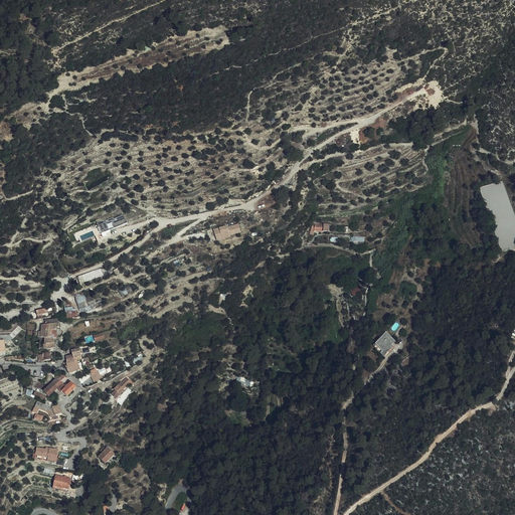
[(98,223),(101,232),(127,223),(125,214),(98,223)]
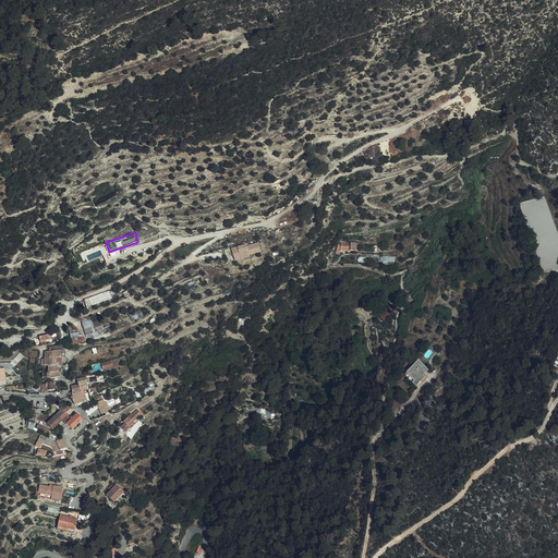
[(231,249),(234,261),(262,253),(258,241),(231,249)]
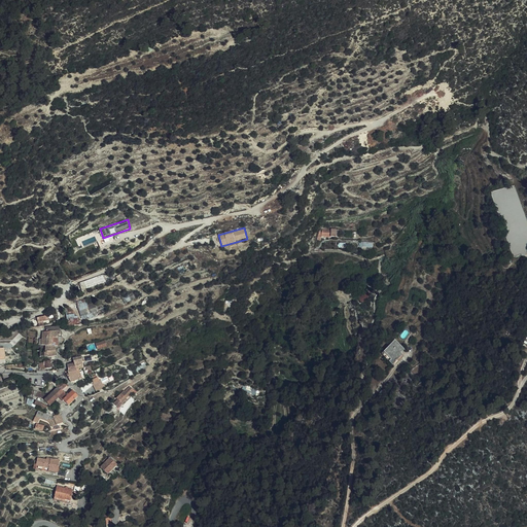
[(328,238),(328,230),(319,229),(319,231),(317,231),(316,238),(328,238)]
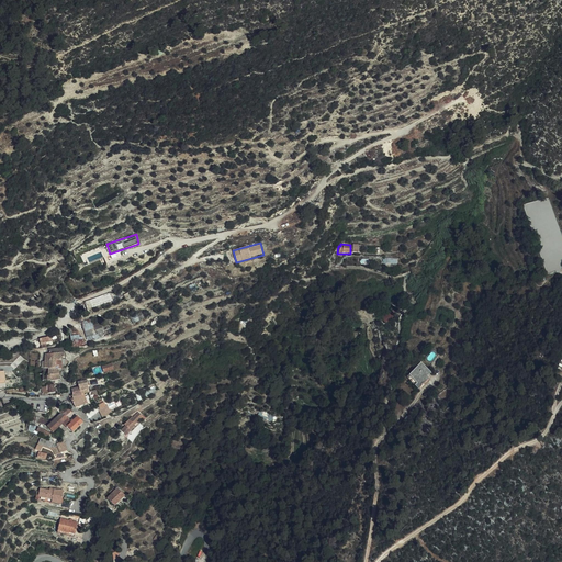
[(77,291),(80,298),(105,289),(103,281),(77,291)]
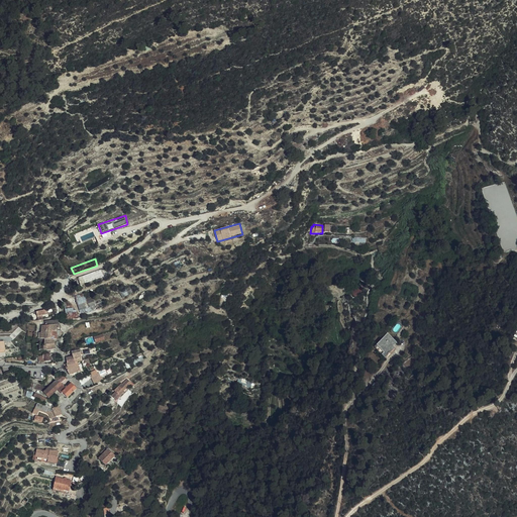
[(78,278),(78,279),(80,285),(104,277),(101,270),(78,278)]
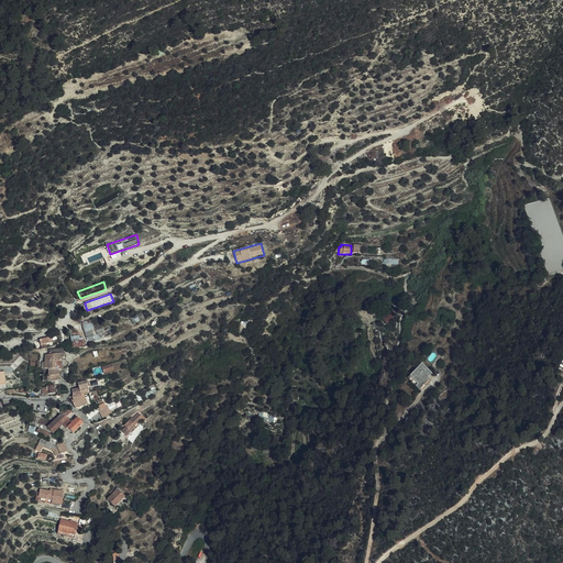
[(381,317),(385,323),(398,316),(394,309),(381,317)]
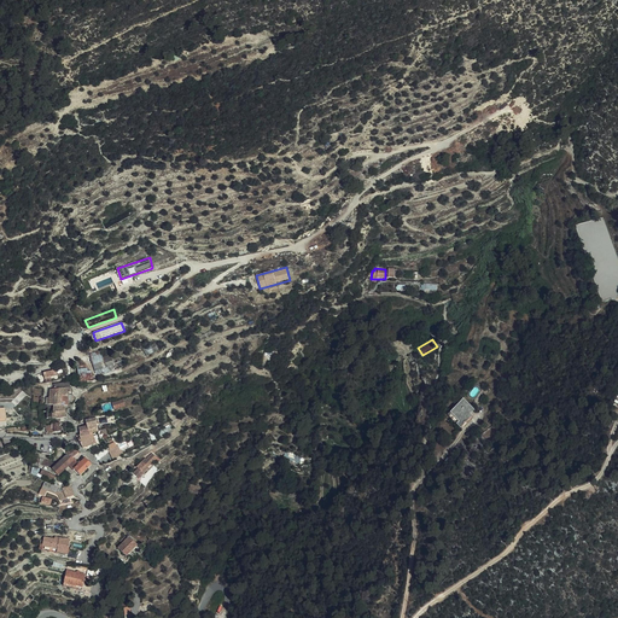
[(159,349),(156,343),(143,349),(146,356),(159,349)]
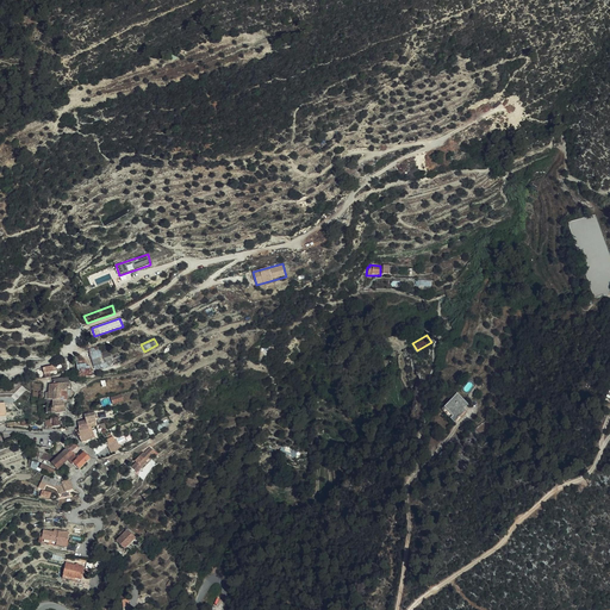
[(94,365),(101,363),(110,361),(119,356),(118,352),(93,360),(94,365)]
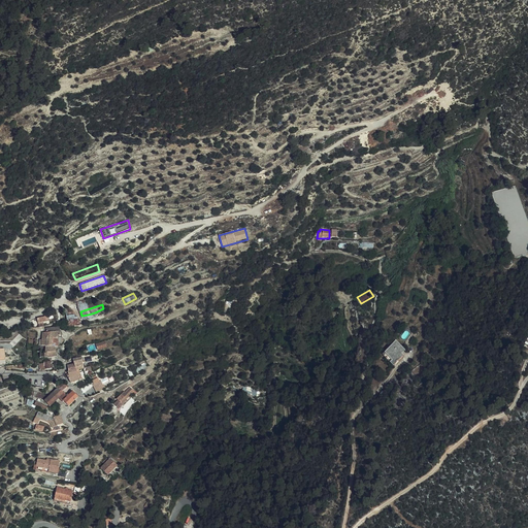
[(105,314),(103,308),(95,312),(97,318),(105,314)]
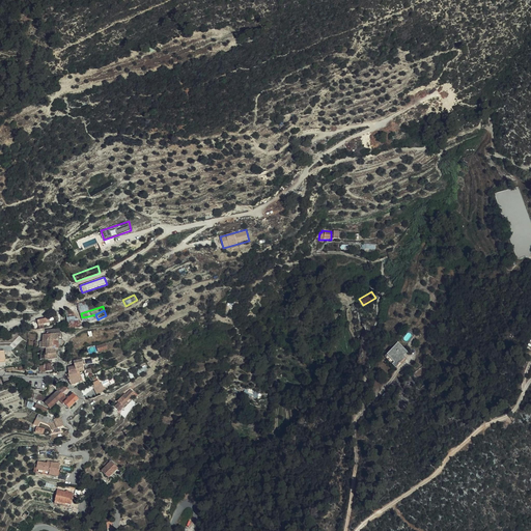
[(77,320),(77,315),(66,316),(68,329),(81,328),(80,320),(77,320)]
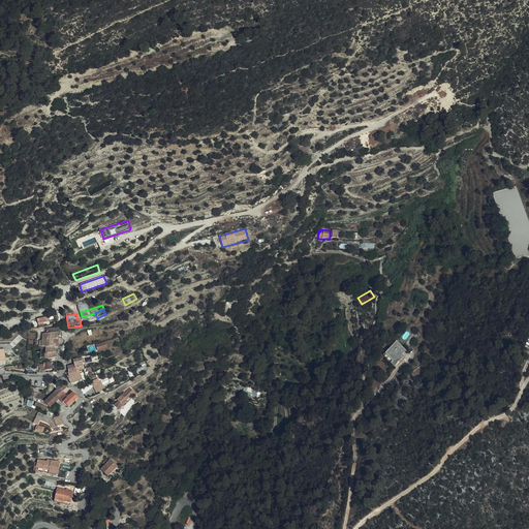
[(415,330),(413,332),(410,335),(411,336),(406,342),(410,345),(414,339),(416,339),(421,334),(415,330)]
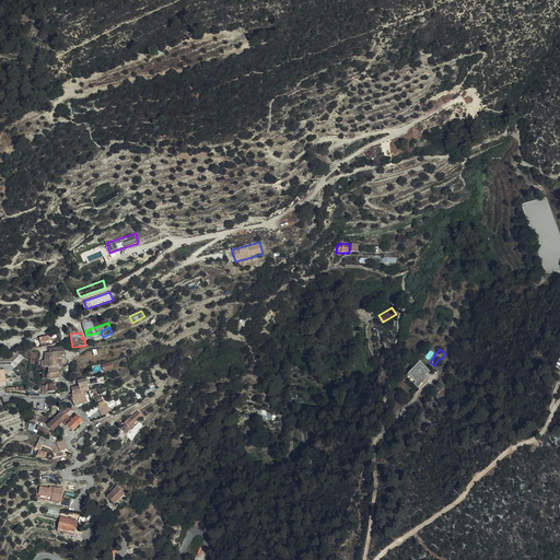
[(24,358),(21,353),(15,359),(14,358),(12,359),(14,360),(10,364),(14,368),(24,358)]
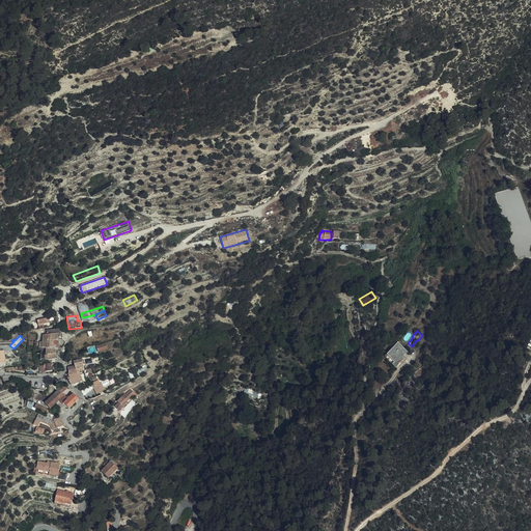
[(53,341),(53,348),(55,348),(58,348),(58,346),(61,345),(64,342),(63,340),(61,340),(58,341),(53,341)]
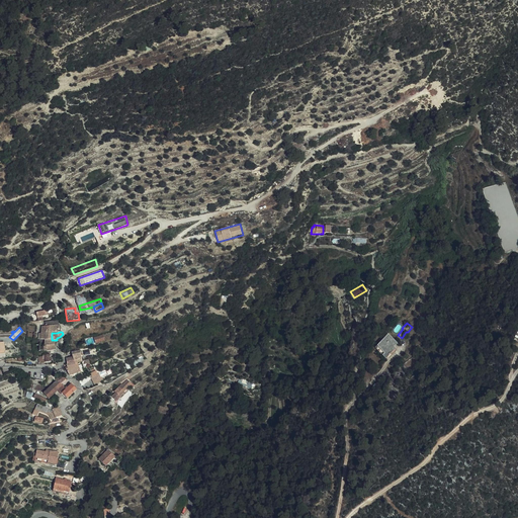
[(94,338),(96,344),(105,341),(103,335),(94,338)]
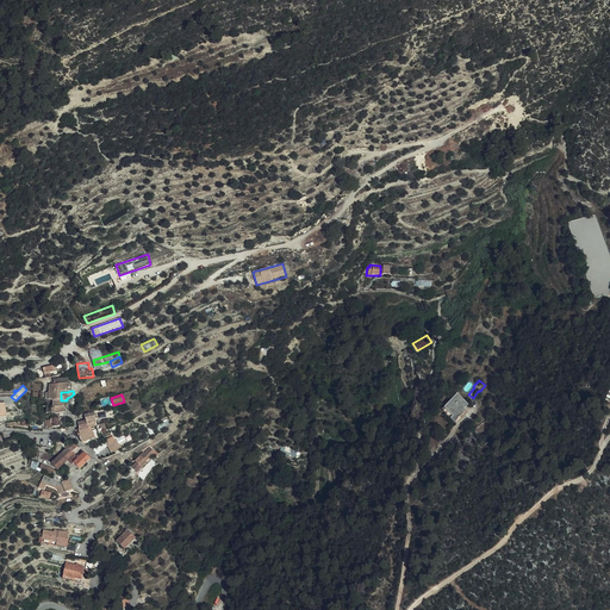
[(467,405),(456,394),(441,411),(454,423),(465,411),(464,409),(467,405)]
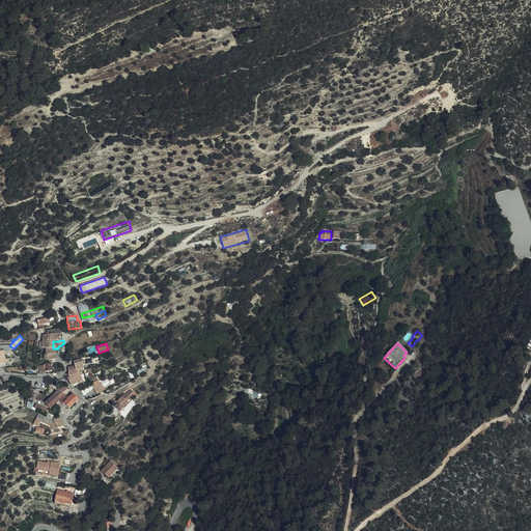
[(75,366),(68,368),(70,374),(77,372),(79,372),(85,370),(82,360),(74,361),(75,366)]
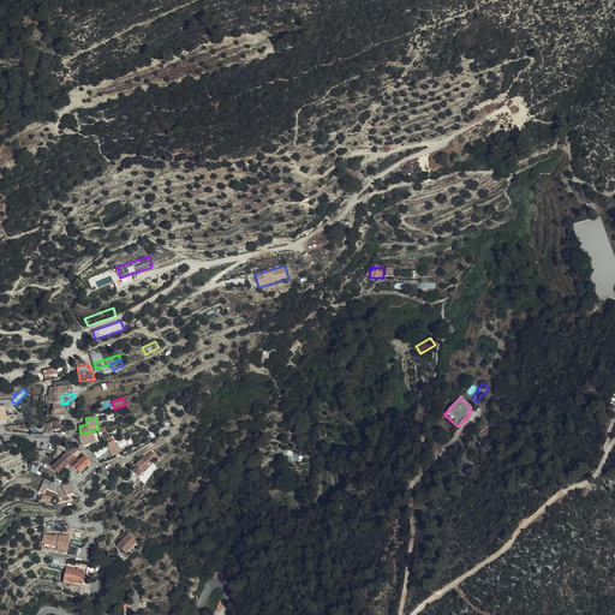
[(156,429),(159,434),(172,427),(169,422),(156,429)]
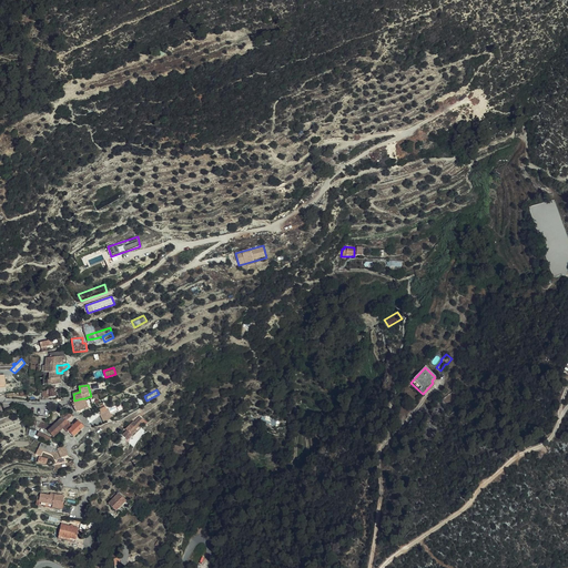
[(62,417),(67,421),(72,416),(68,411),(62,416),(62,417)]
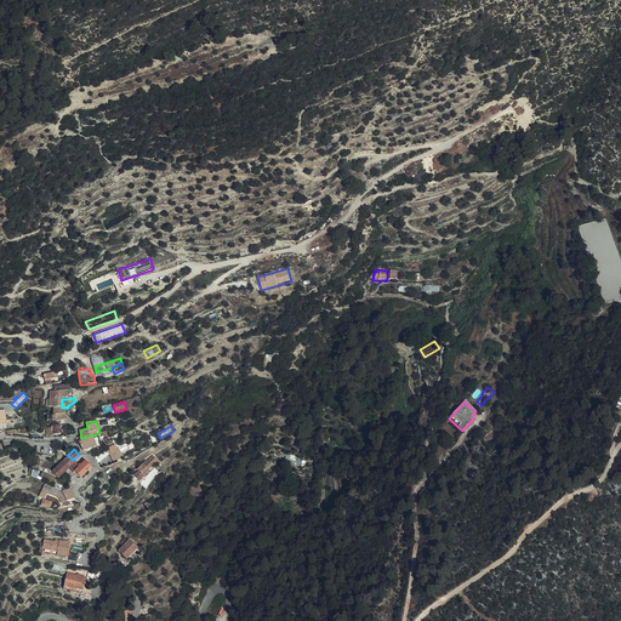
[(81,478),(92,468),(85,461),(79,467),(73,460),(68,456),(61,463),(58,465),(66,472),(69,468),(73,473),(74,472),(81,478)]
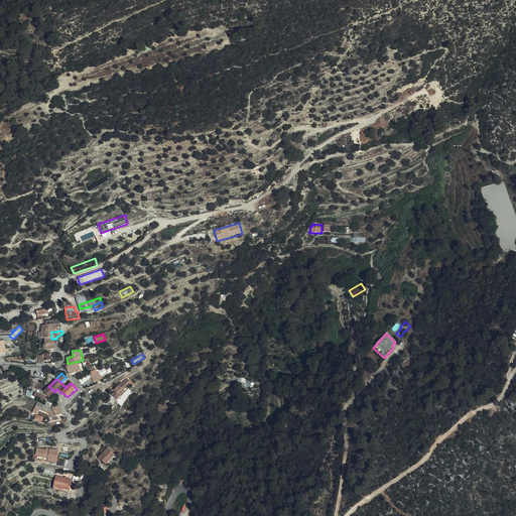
[(123,383),(127,387),(132,382),(128,379),(123,383)]
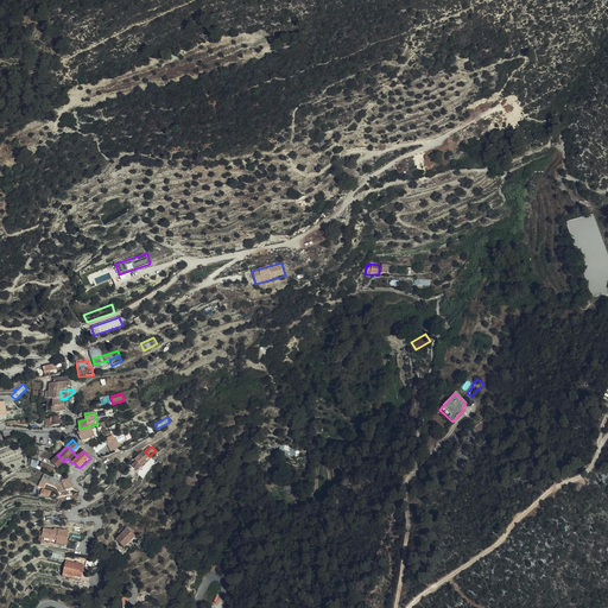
[(146,461),(150,456),(145,451),(144,451),(135,460),(137,461),(132,466),(137,472),(146,461)]
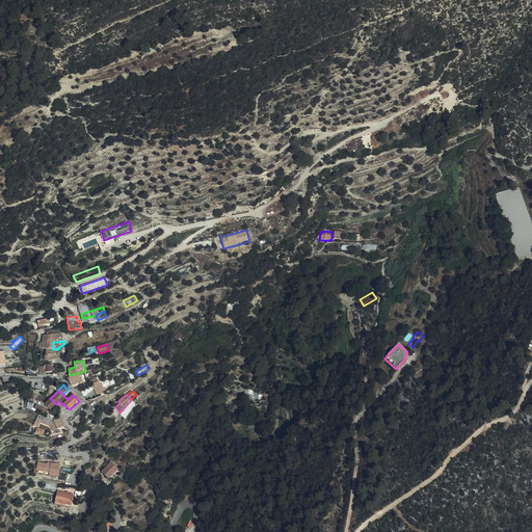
[(45,404),(50,409),(56,404),(50,398),(45,404)]
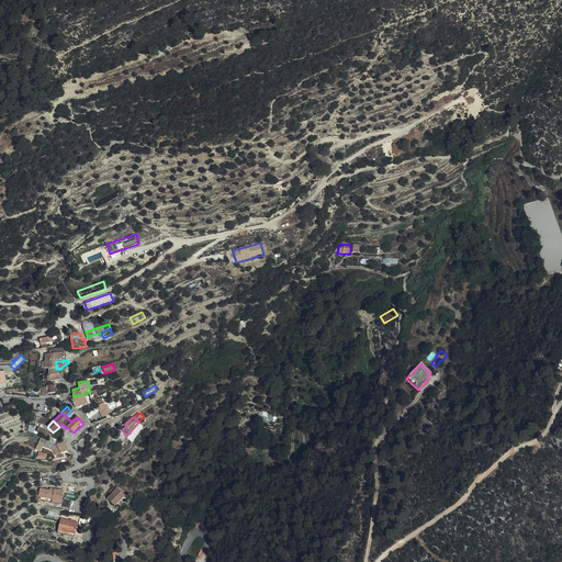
[(49,434),(38,428),(36,431),(48,438),(49,434)]
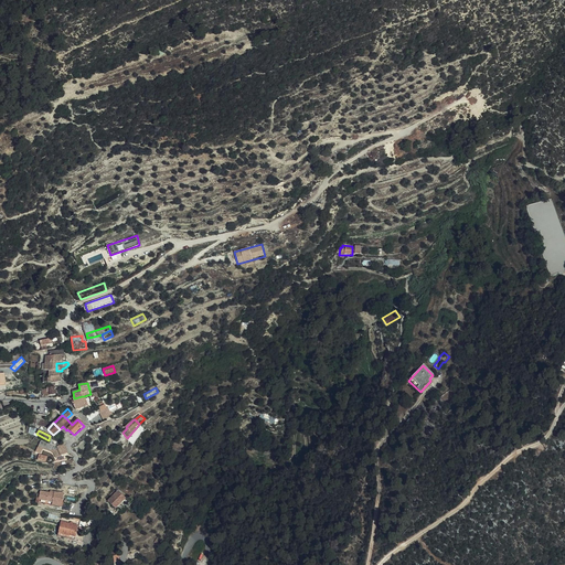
[(61,456),(67,452),(65,447),(64,447),(59,449),(61,456)]
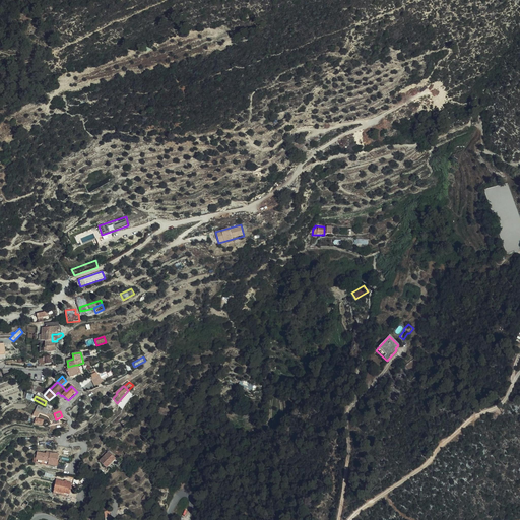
[(107,450),(102,456),(103,457),(99,461),(107,468),(116,458),(107,450)]
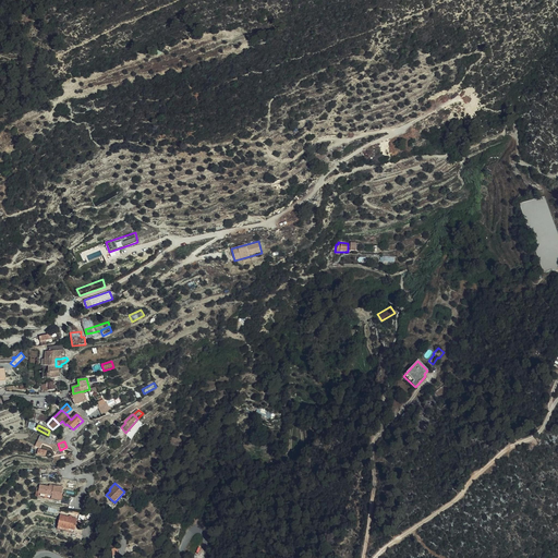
[(63,487),(53,486),(53,487),(49,487),(40,485),(39,492),(38,494),(52,496),(51,499),(61,500),(63,487)]
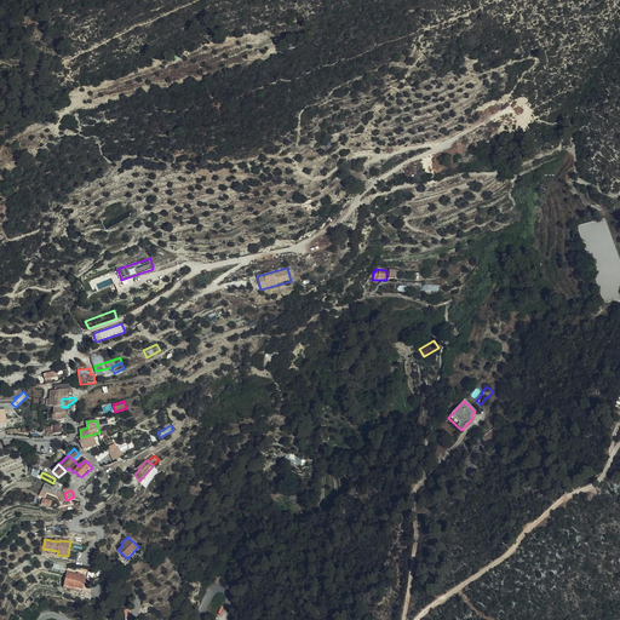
[(57,556),(57,555),(58,551),(42,549),(44,546),(41,546),(40,552),(57,556)]
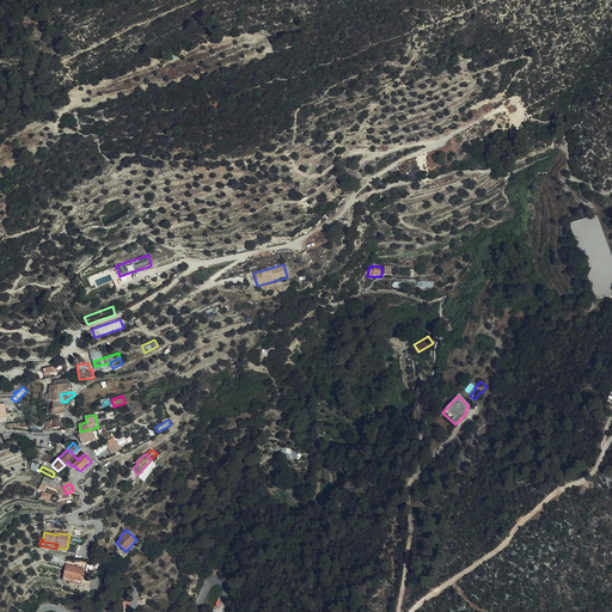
[(81,585),(85,570),(66,565),(62,581),(81,585)]
